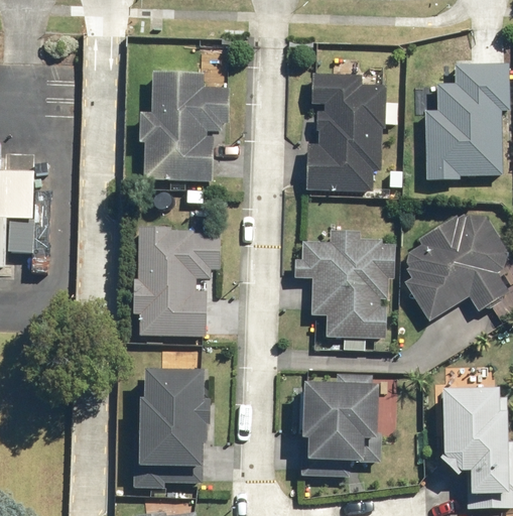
[(509,110),(508,62),(455,63),(456,83),(437,83),(437,110),(425,111),(426,179),(460,178),(460,175),(503,175),(502,110),(509,110)]
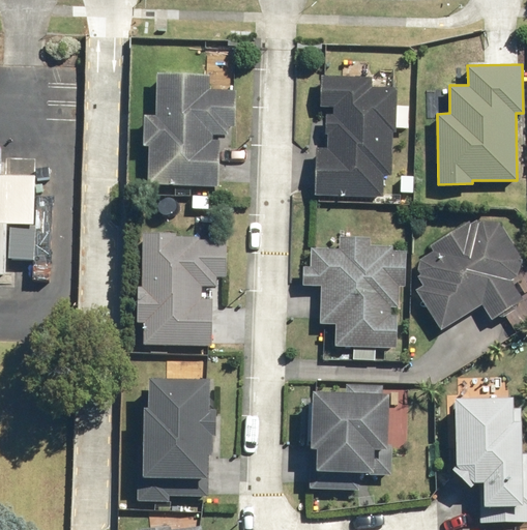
[(148,144),(147,183),(218,185),(220,139),(212,139),(213,134),(229,135),(229,125),(235,125),(236,89),(209,88),(209,74),(156,71),(155,114),(145,114),(144,144),(148,144)]
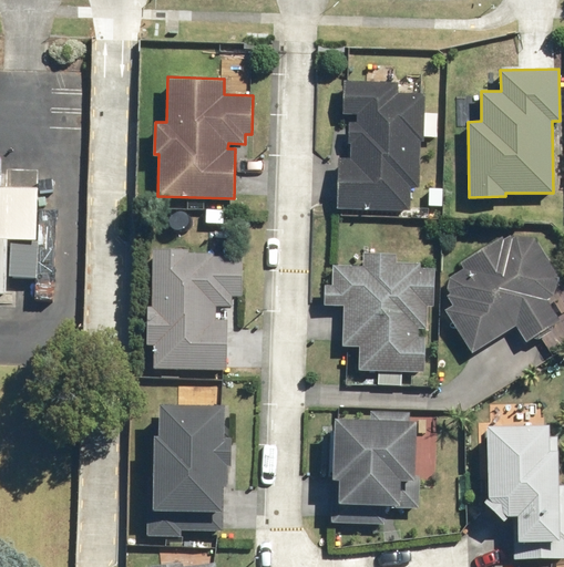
[(338,157),(337,207),(409,208),(410,187),(419,187),(420,142),(423,142),(423,136),(436,136),(437,112),(424,112),(424,92),(397,92),(397,81),(344,80),(342,114),(356,115),(356,122),(348,121),(348,144),(350,144),(350,157),(338,157)]
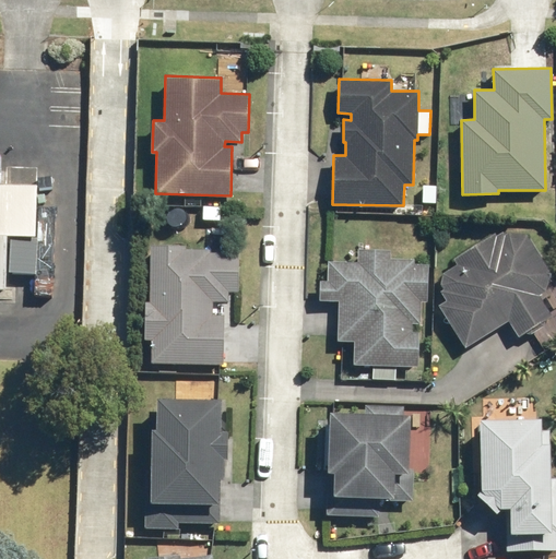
[(0,246),(34,248),(36,179),(0,177),(0,246)]
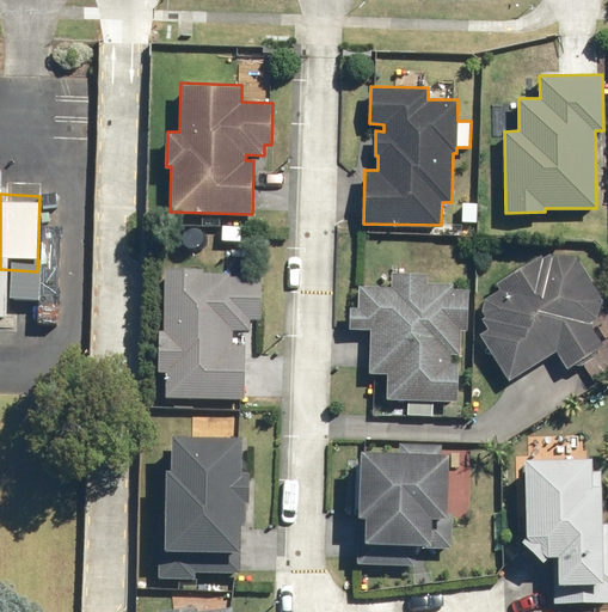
[(597,318),(603,298),(576,256),(556,254),(552,256),(550,252),(542,257),(540,254),(495,283),(496,292),(483,300),(481,320),(487,329),(478,334),(508,381),(556,352),(566,368),(603,346),(589,323),(597,318)]
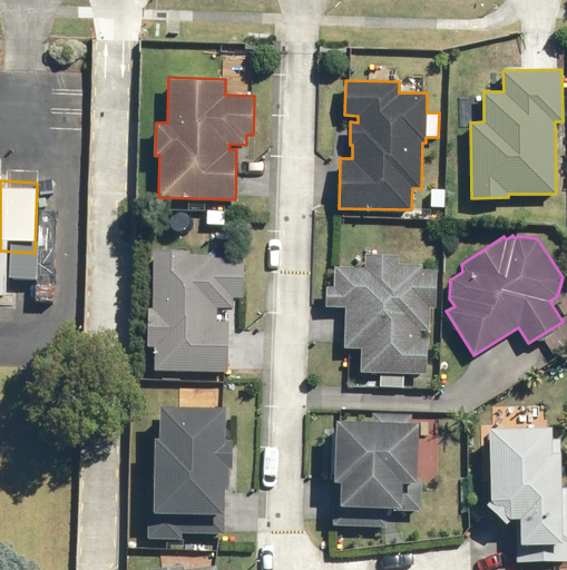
[(155,347),(154,370),(227,372),(228,321),(216,321),(217,307),(233,307),(233,297),(243,297),(244,257),(213,256),(213,254),(188,253),(188,249),(154,248),(152,307),(148,307),(147,346),(155,347)]
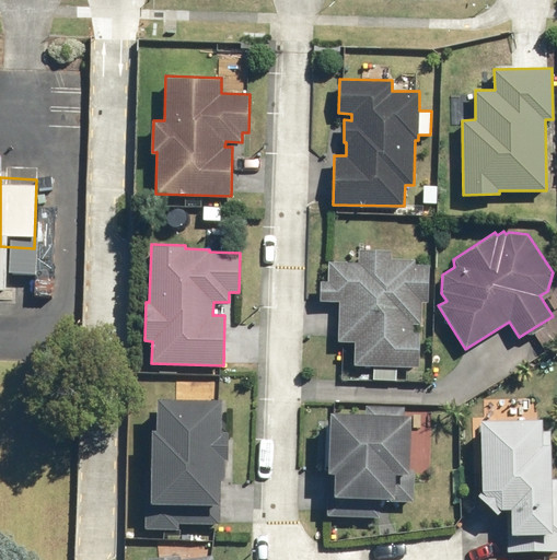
[(338,302),(337,341),(354,342),(354,365),(419,366),(420,334),(413,333),(413,324),(421,325),(421,303),(428,303),(429,265),(415,264),(415,259),(391,259),(391,249),(358,249),(358,261),(328,260),(327,282),(320,281),(320,301),(338,302)]
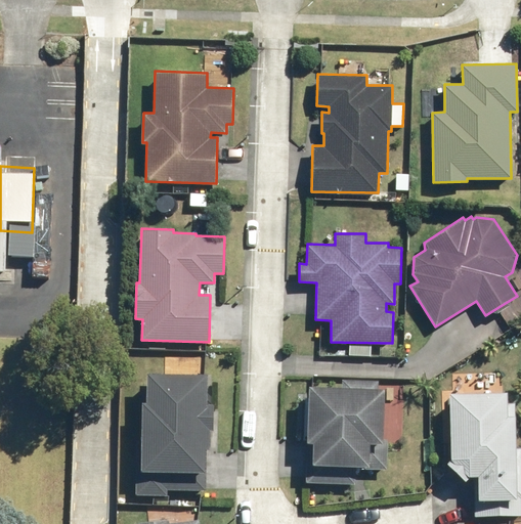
[(138,386),(137,496),(167,496),(167,491),(206,491),(207,450),(211,450),(211,430),(216,430),(216,403),(208,403),(209,374),(148,373),(148,386),(138,386)]
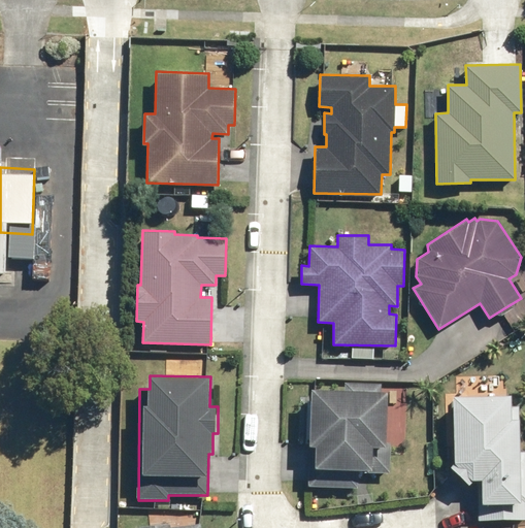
[(345,390),(313,389),(309,486),(363,488),(364,471),(390,472),(390,443),(387,443),(389,391),(381,391),(381,383),(345,382),(345,390)]
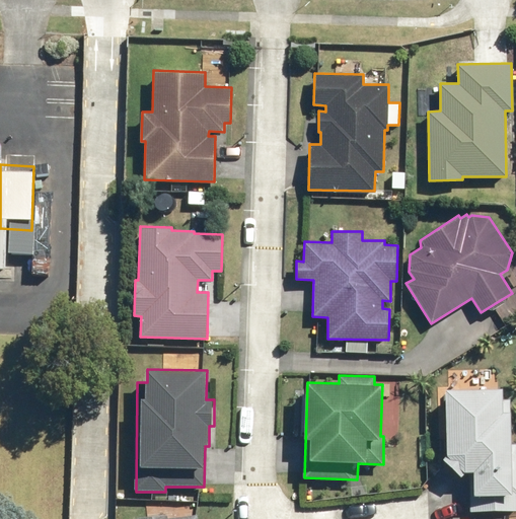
[(504,388),(447,388),(448,454),(445,459),(462,476),(465,471),(469,471),(469,511),(515,510),(515,442),(513,443),(512,412),(504,412),(504,388)]
